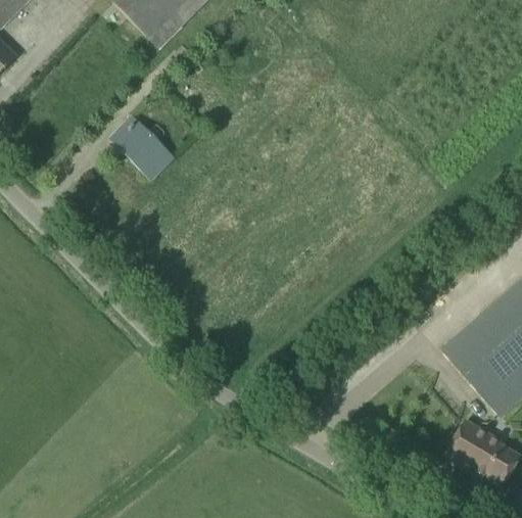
[(0,0),(0,27),(1,28),(28,0),(0,0)]
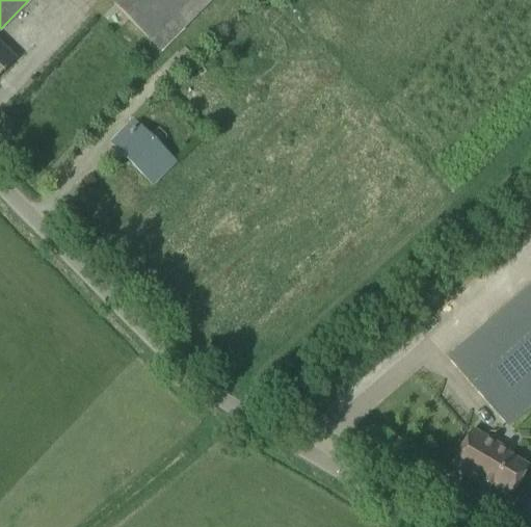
[(113,0),(161,48),(208,0),(113,0)]
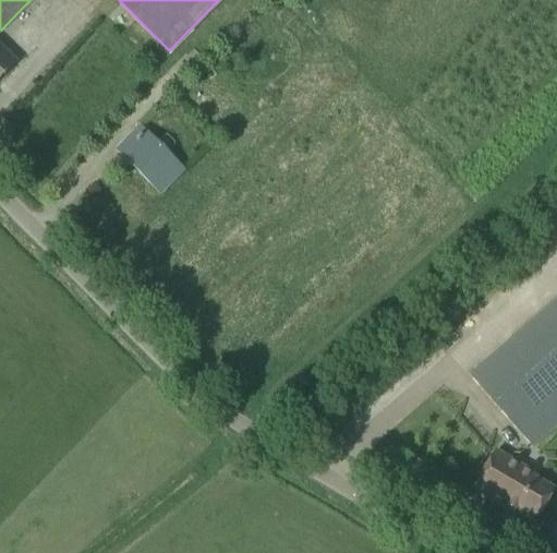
[(0,73),(16,58),(0,41),(0,73)]
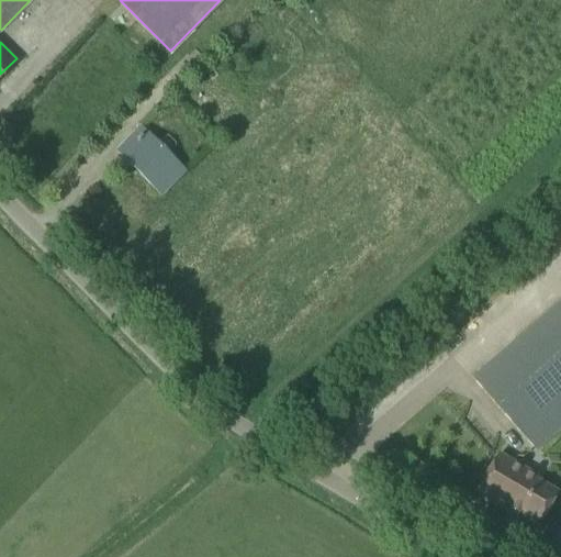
[(187,168),(142,123),(119,147),(163,192),(187,168)]
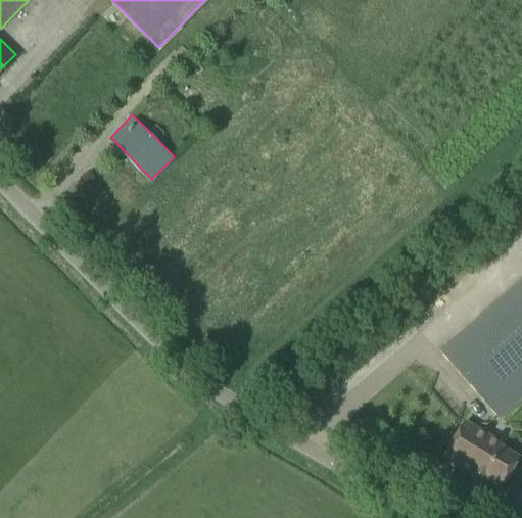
[(440,347),(500,415),(521,395),(521,276),(515,283),(456,334),(440,347)]
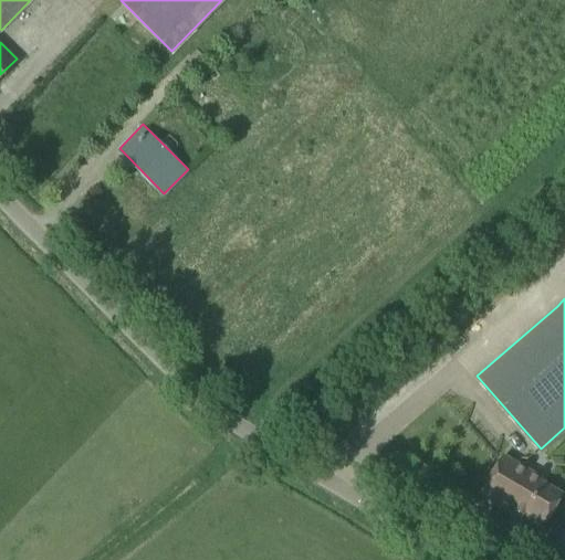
[(543,524),(562,490),(541,477),(542,474),(503,452),(481,490),(513,509),(515,507),(543,524)]
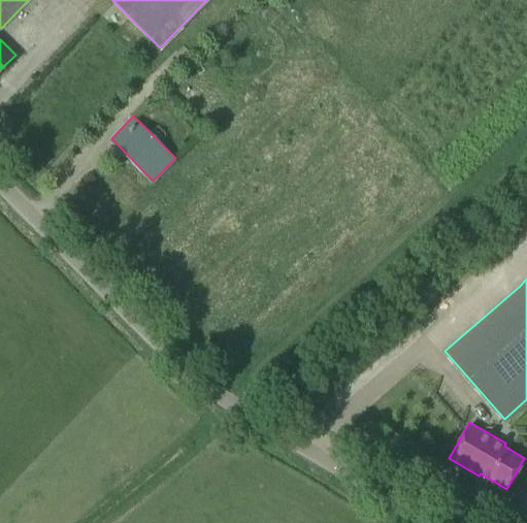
All buildings are outlined.
